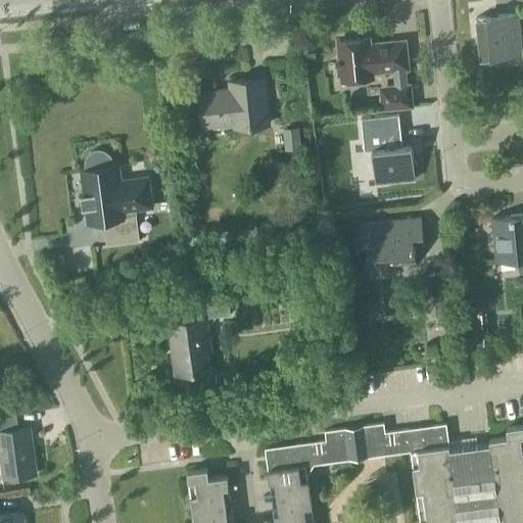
[(479,59),(522,54),(518,13),(475,17),(477,33),(474,34),(475,43),(478,43),(479,59)]
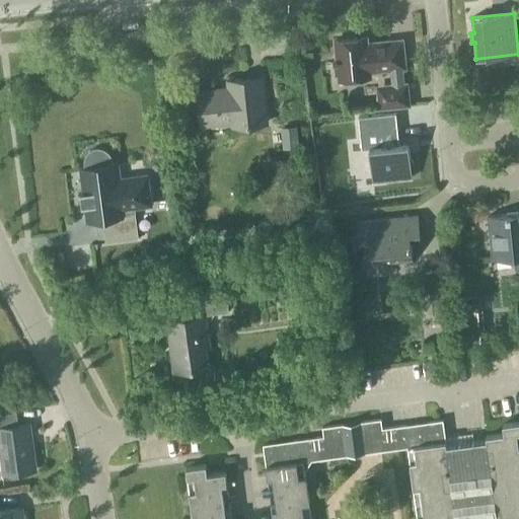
[(366,36),(334,41),(338,80),(370,77),(370,72),(405,68),(402,40),(367,43),(366,36)]
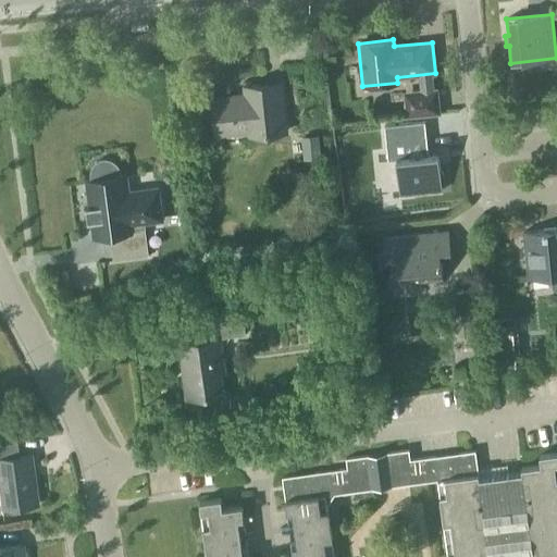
[(249,135),(285,132),(281,83),(245,86),(246,96),(214,99),(218,134),(249,131),(249,135)]
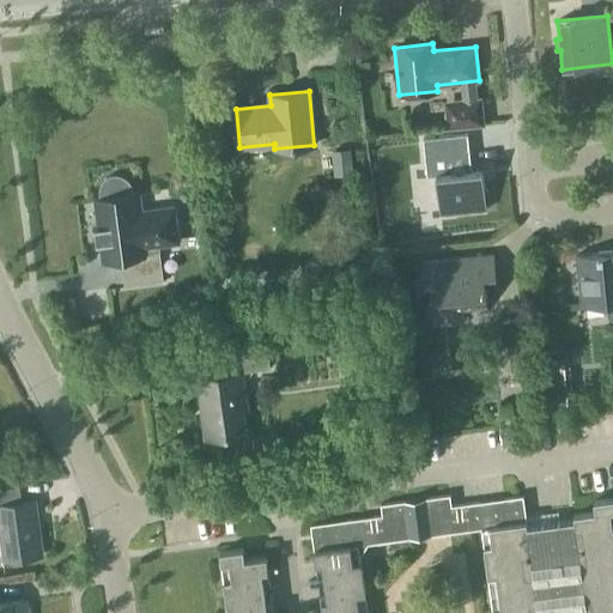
[(451,101),(444,102),(445,114),(448,128),(483,125),(480,98),(461,101),(451,101)]
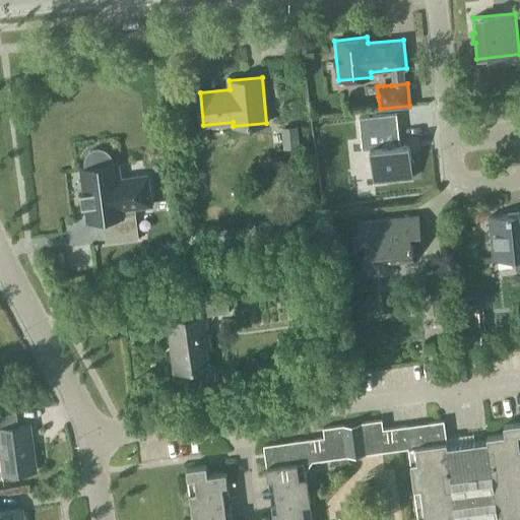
[(411,173),(413,168),(413,163),(410,158),(408,143),(399,144),(396,114),(359,117),(362,149),(370,148),(373,182),(412,178),(411,173)]
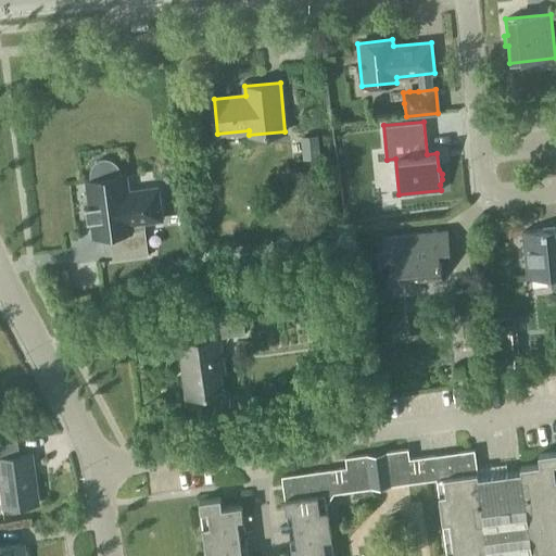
[(319,158),(317,135),(301,137),(303,159),(319,158)]
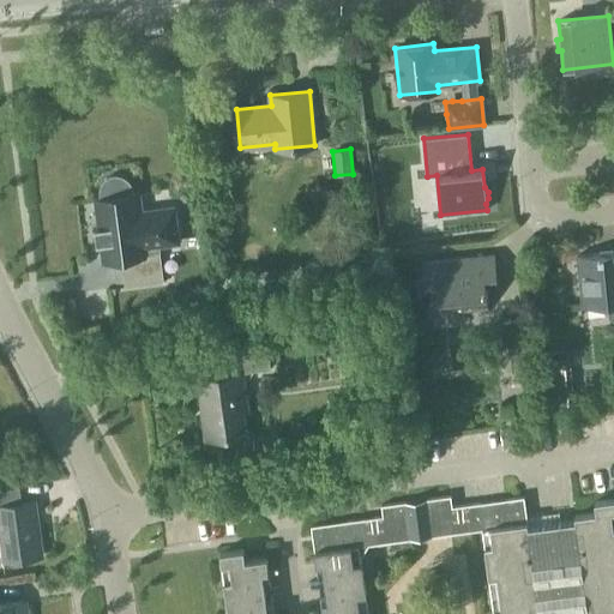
[(100,191),(101,194),(101,196),(101,199),(95,199),(98,228),(96,228),(97,244),(101,244),(103,262),(120,259),(124,288),(162,283),(157,245),(174,242),(170,208),(140,211),(138,194),(134,194),(133,187),(132,185),(131,182),(130,180),(127,179),(125,178),(124,176),(121,175),(118,175),(115,175),(113,175),(110,176),(108,178),(107,179),(104,180),(103,182),(102,185),(101,187),(100,190),(100,191)]
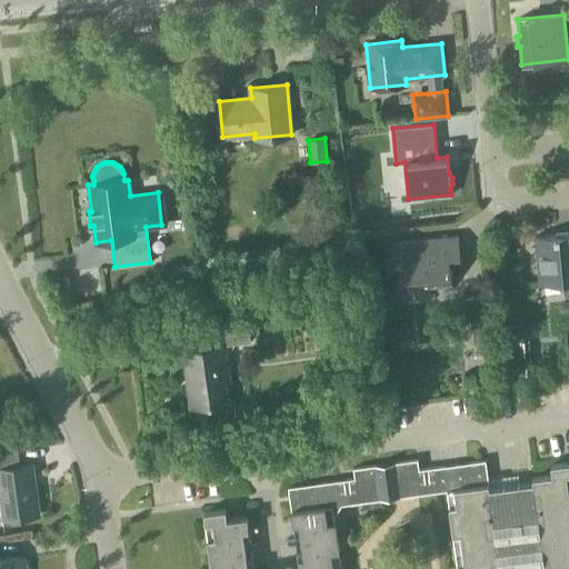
[(566,297),(568,296),(568,237),(568,233),(535,237),(539,285),(563,282),(566,297)]
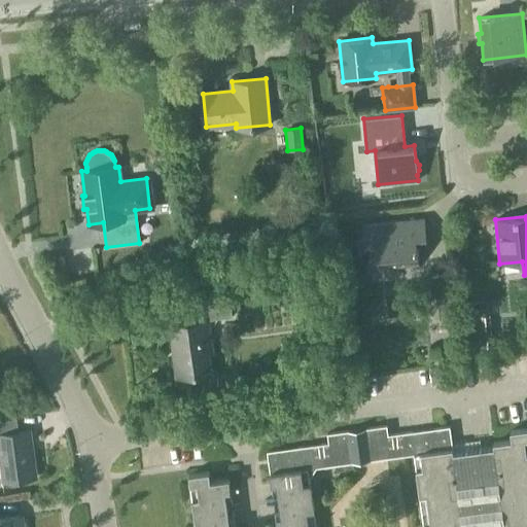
[(416,245),(426,244),(423,219),(361,225),(364,250),(377,249),(380,273),(381,273),(381,268),(417,264),(417,269),(419,269),(416,245)]
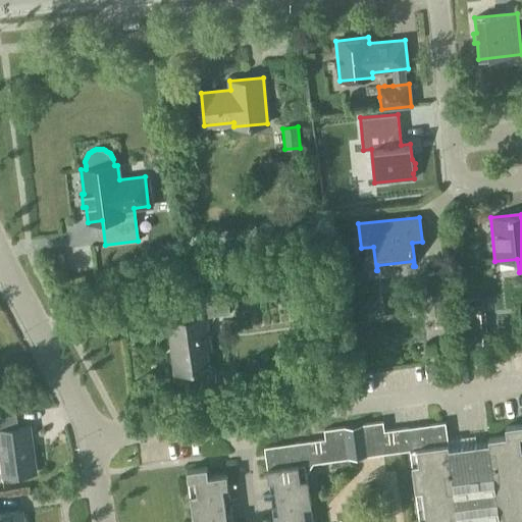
[(452,311),(447,269),(424,272),(429,314),(452,311)]
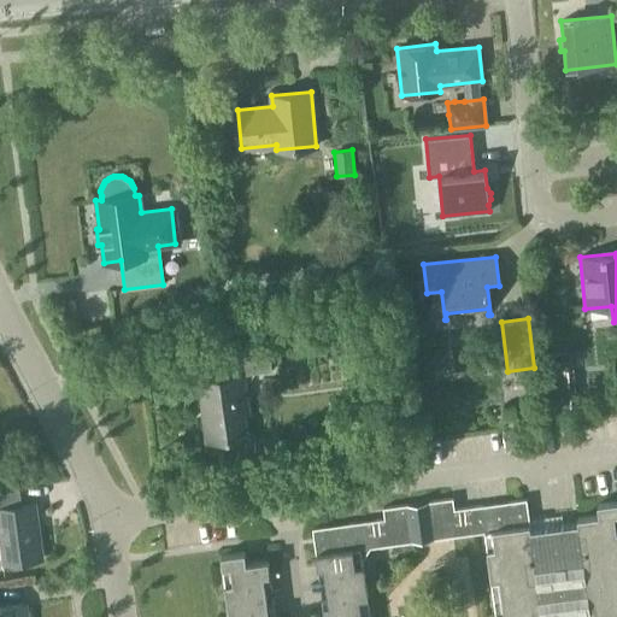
[(242,375),(271,371),(268,341),(229,347),(233,375),(199,380),(207,442),(246,436),(244,416),(248,416),(242,375)]
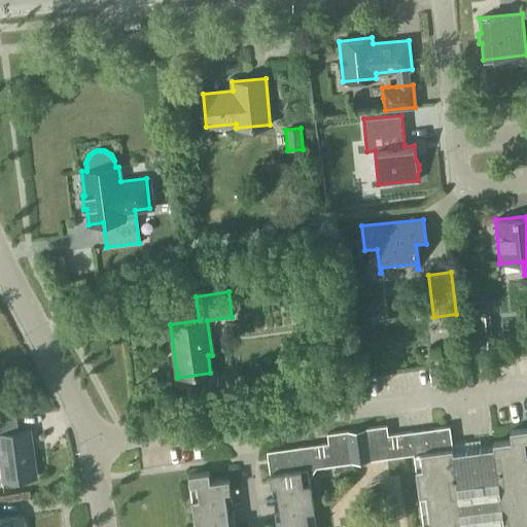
[(475,349),(489,348),(485,307),(470,309),(475,349)]
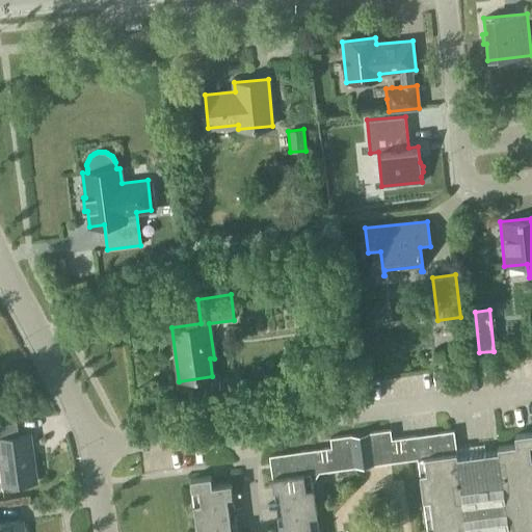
[(220,397),(242,394),(240,375),(218,378),(220,397)]
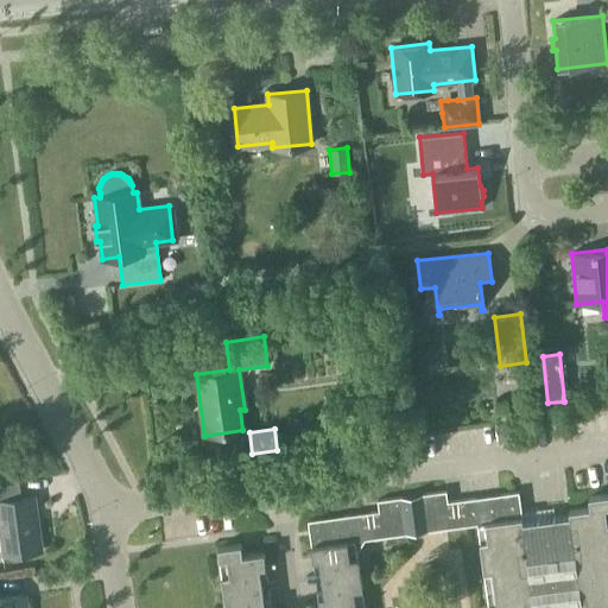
[(0,534),(2,556),(42,550),(35,498),(21,500),(19,481),(0,483),(0,534)]
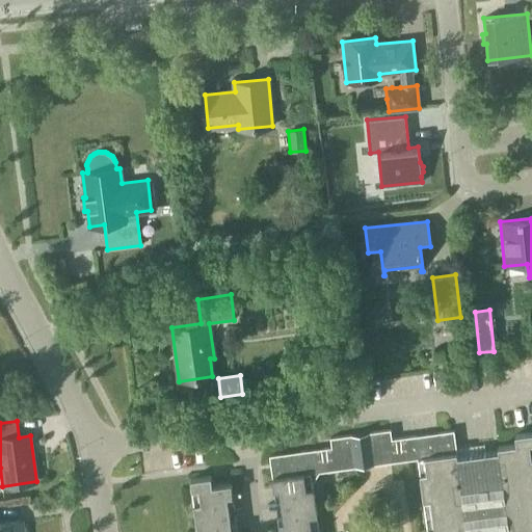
[(410,460),(407,435),(391,437),(390,429),(329,436),(331,447),(314,449),(317,473),(410,460)]
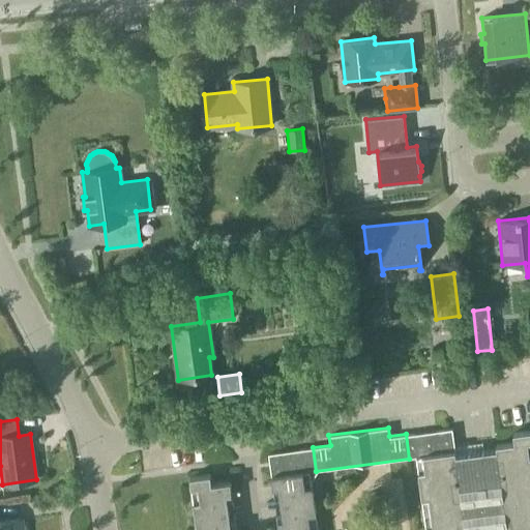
[(409,459),(422,458),(454,453),(450,428),(406,434),(409,459)]
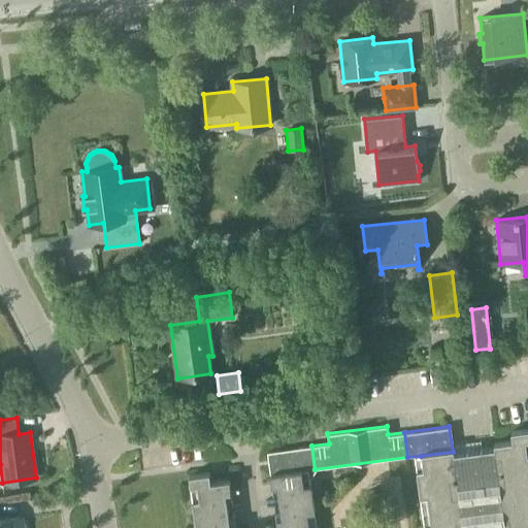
[(499,471),(527,467),(527,428),(512,431),(513,439),(496,441),(496,447),(499,471)]
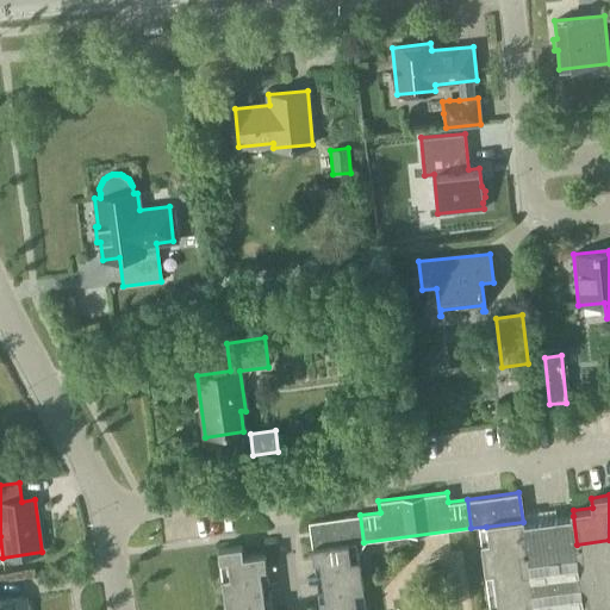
[(349,545),(363,542),(360,515),(307,522),(316,583),(361,577),(359,561),(352,561),(349,545)]
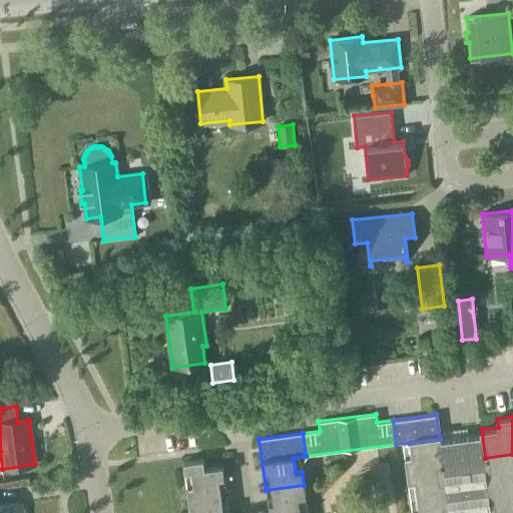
[(491,512),(485,458),(482,434),(440,439),(443,463),(449,512),(491,512)]
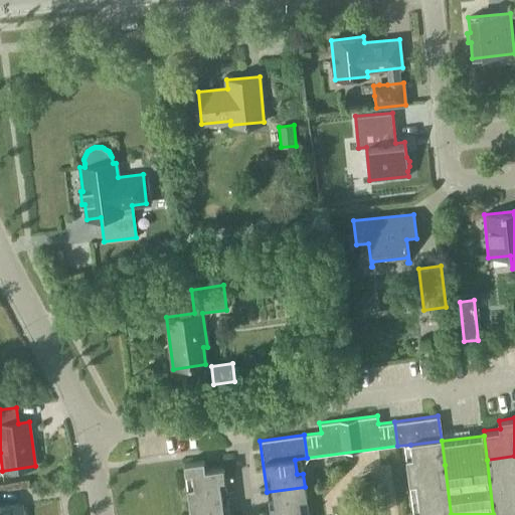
[(407,469),(445,465),(442,441),(410,445),(412,459),(406,460),(407,469)]
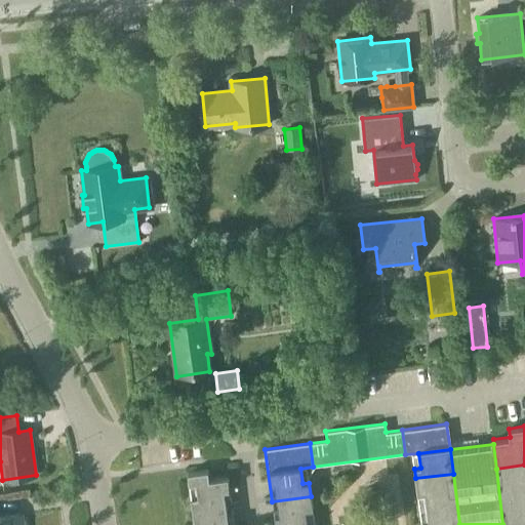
[(502,524),(510,524),(524,523),(524,465),(496,469),(502,524)]
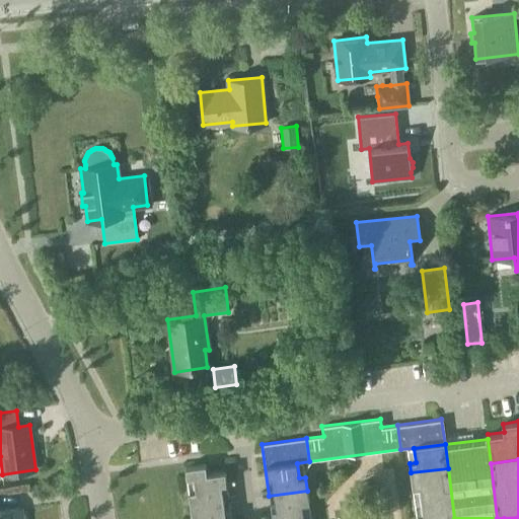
[(191,505),(223,501),(221,485),(226,485),(224,471),(206,473),(205,464),(186,467),(187,476),(193,475),(196,492),(190,492),(191,505)]
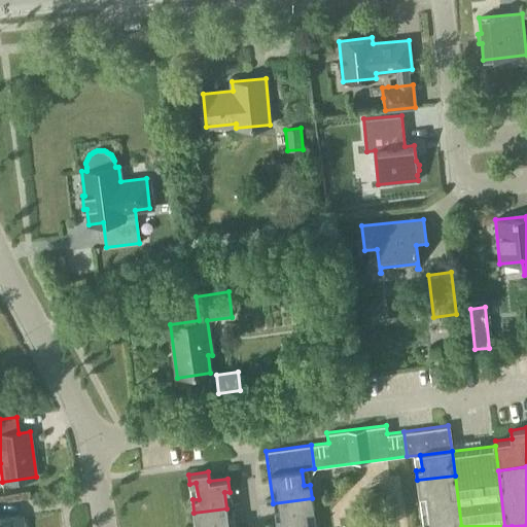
[(461,526),(455,476),(417,480),(419,497),(426,496),(430,526),(424,526),(461,526)]
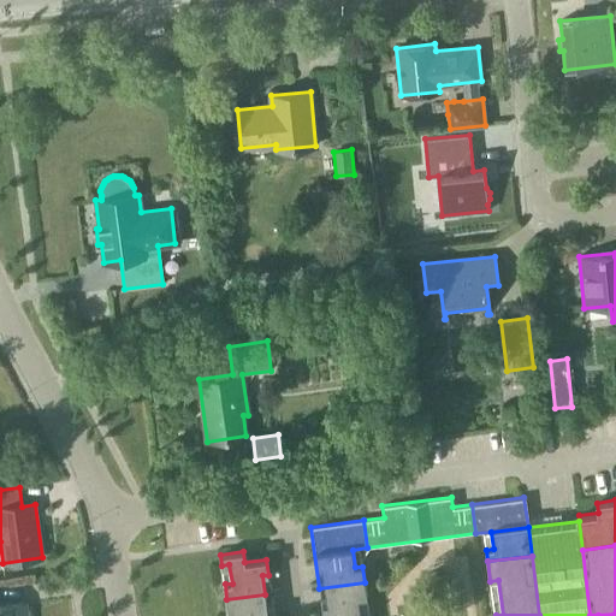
[(323,615),(360,615),(362,615),(360,598),(366,598),(365,582),(319,588),(323,615)]
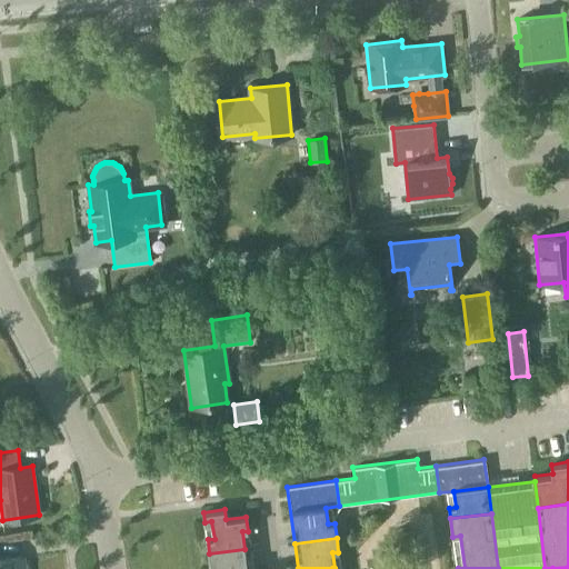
[(217,568),(252,568),(252,566),(247,566),(245,549),(209,553),(211,568),(218,567),(217,568)]
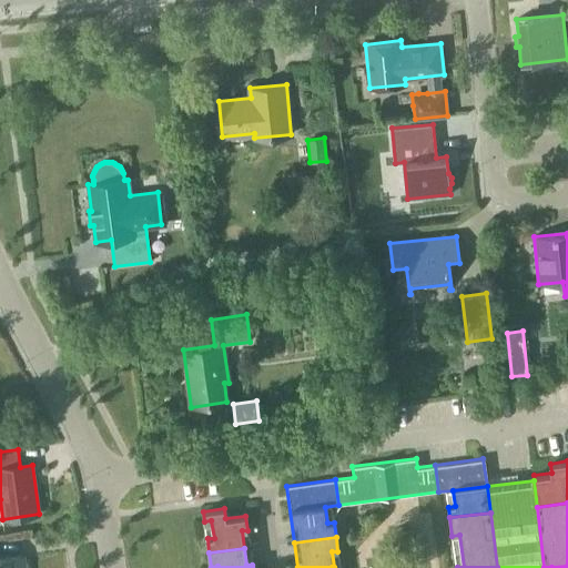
[(23,567),(22,558),(0,560),(0,567),(23,567)]
